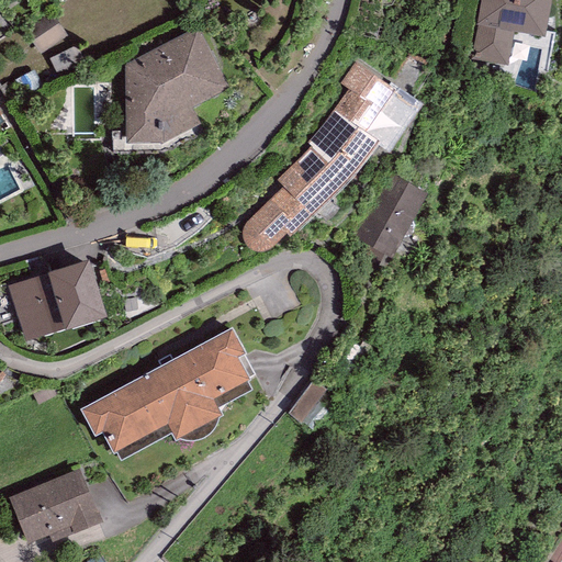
[(507,67),(514,31),(543,36),(550,0),(480,0),(476,24),(478,24),(474,45),(478,45),(474,62),(507,67)]
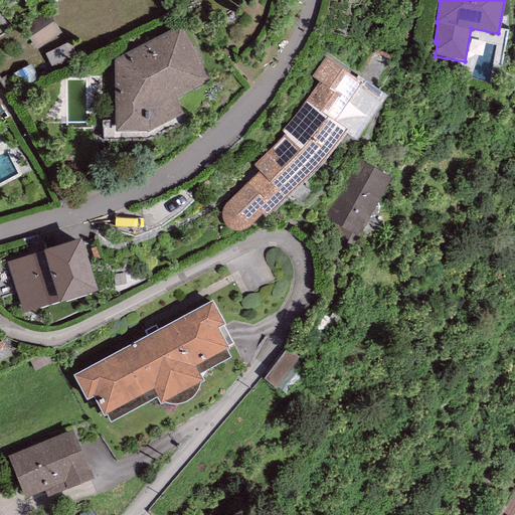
[(48,10),(22,25),(36,49),(62,33),(48,10)]
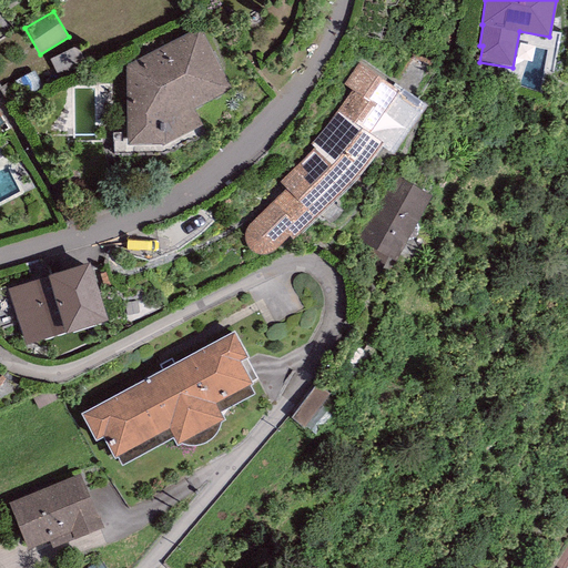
[(231,87),(200,27),(125,64),(127,143),(163,143),(202,125),(194,108),(231,87)]
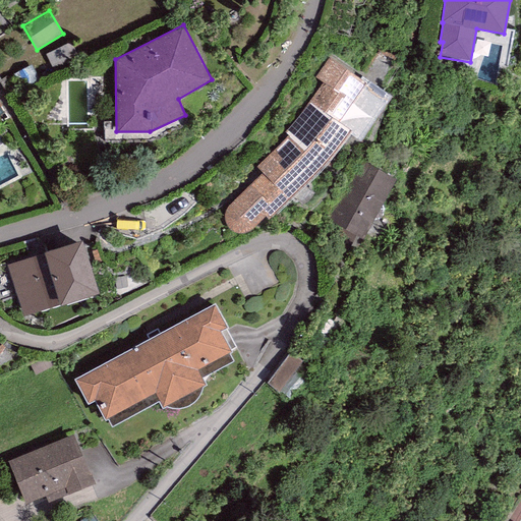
[(71,44),(46,55),(52,69),(77,58),(71,44)]
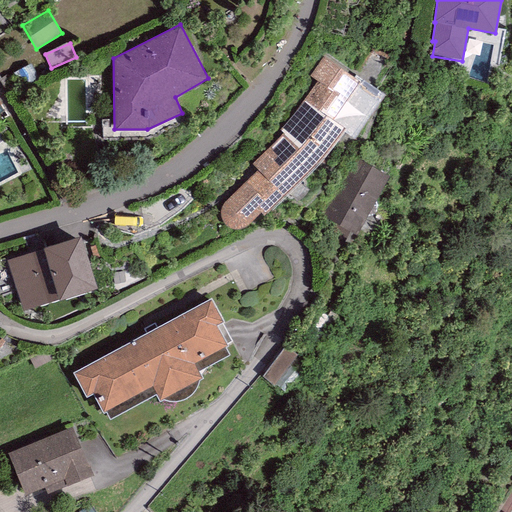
[(358,80),(323,57),(310,76),(317,81),(307,95),(297,108),(289,118),(279,130),(283,134),(253,165),(262,174),(249,185),(245,181),(225,201),(222,205),(220,209),(220,213),(221,219),(224,223),(227,226),(230,228),(233,229),(238,229),(241,228),(252,221),(260,212),(263,215),(318,161),(345,127),(331,119),(358,80)]
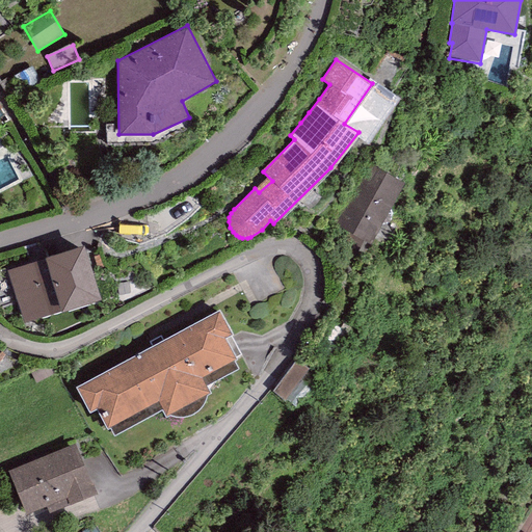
[(404,181),(368,161),(334,223),(370,244),(404,181)]
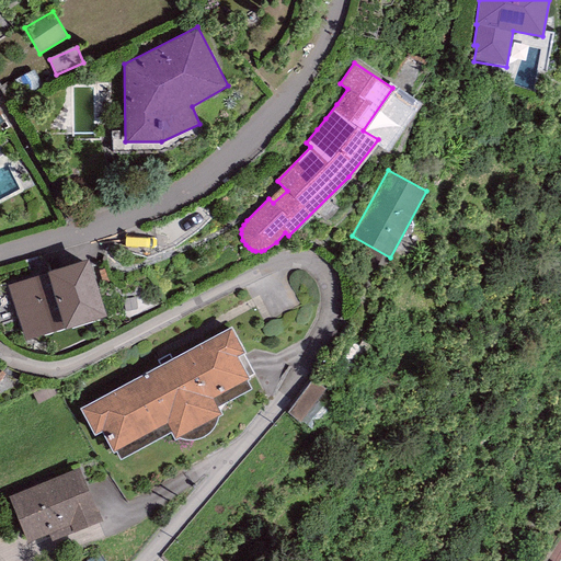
[(88,259),(7,286),(25,340),(64,325),(66,329),(106,315),(88,259)]
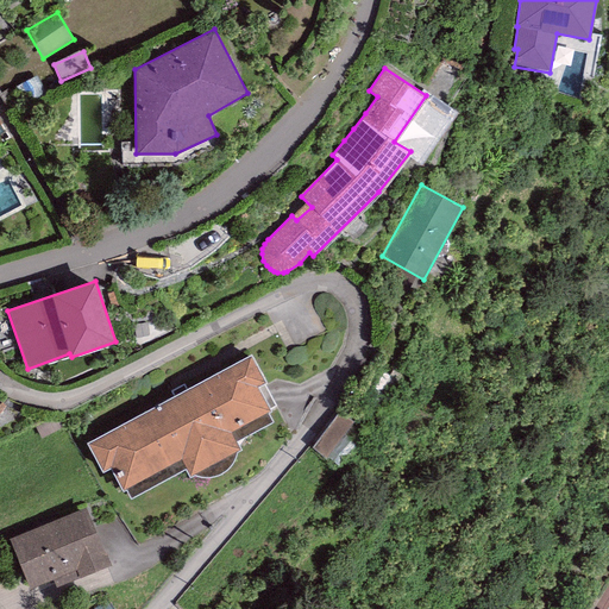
[(265,382),(250,356),(87,444),(101,472),(110,468),(123,493),(126,490),(131,500),(186,470),(189,477),(194,475),(196,477),(200,477),(202,478),(208,478),(213,477),(217,476),(221,475),(226,471),(231,466),(234,460),(236,457),(236,452),(240,450),(234,440),(271,420),(267,413),(270,412),(257,387),(265,382)]
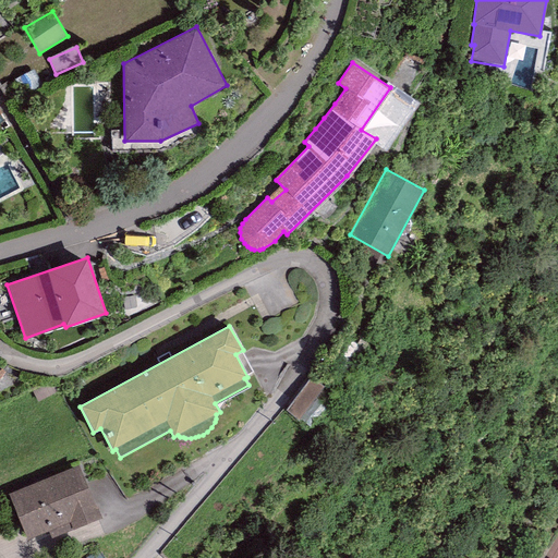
[(312,424),(338,395),(318,378),(293,408),(312,424)]
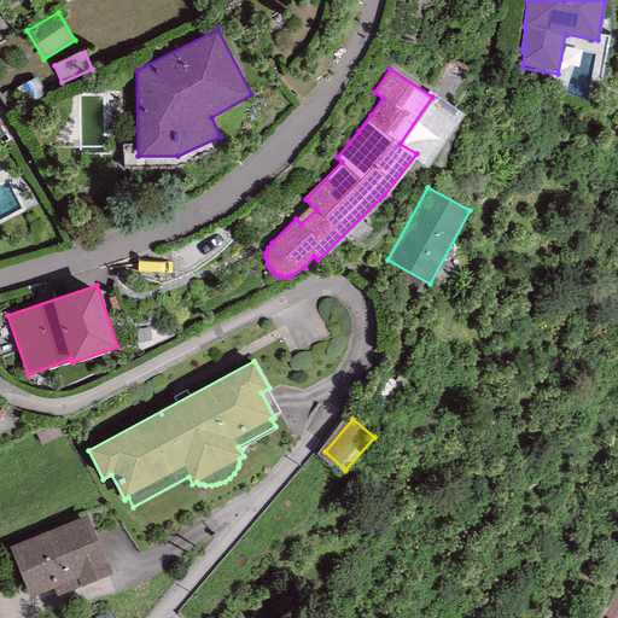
[(57,595),(112,573),(88,514),(10,546),(30,598),(53,588),(57,595)]
